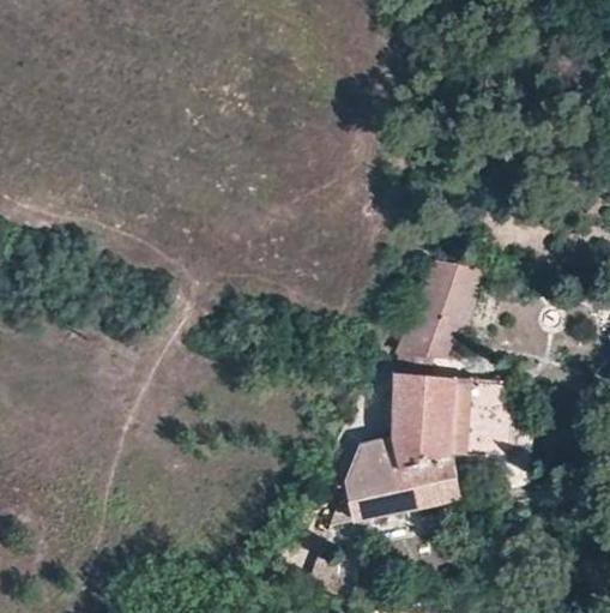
[(453,356),(476,268),(441,262),(434,259),(393,352),(398,352),(433,355),(453,356)]
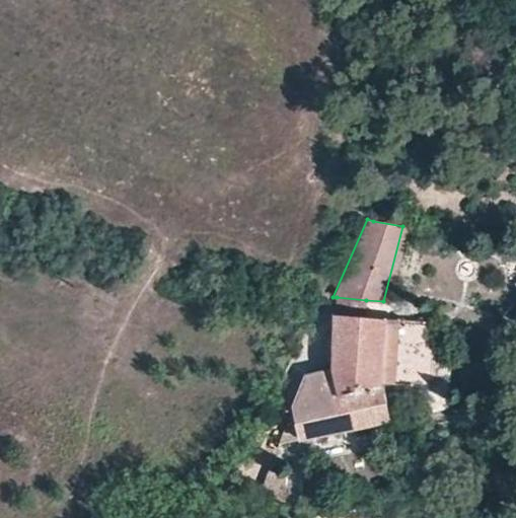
[(366,300),(337,297),(336,312),(364,314),(366,300)]
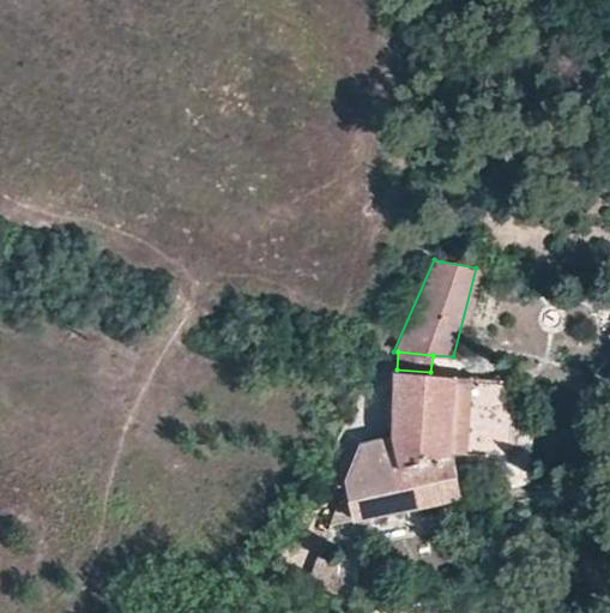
[(501,382),(397,373),(394,373),(391,436),(399,467),(450,455),(452,450),(506,455),(511,415),(500,414),(501,382)]
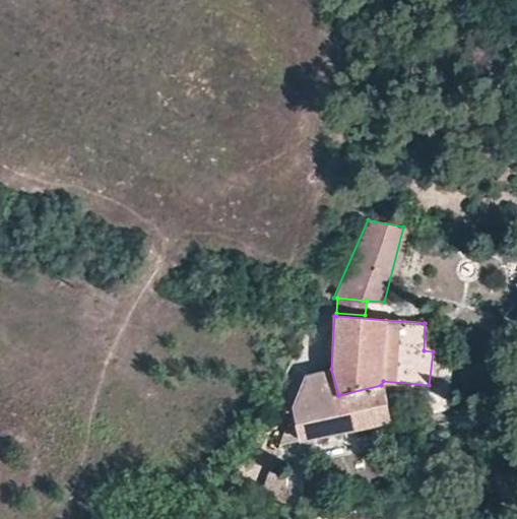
[(338,395),(331,369),(302,376),(289,408),(299,439),(388,419),(381,385),(338,395)]
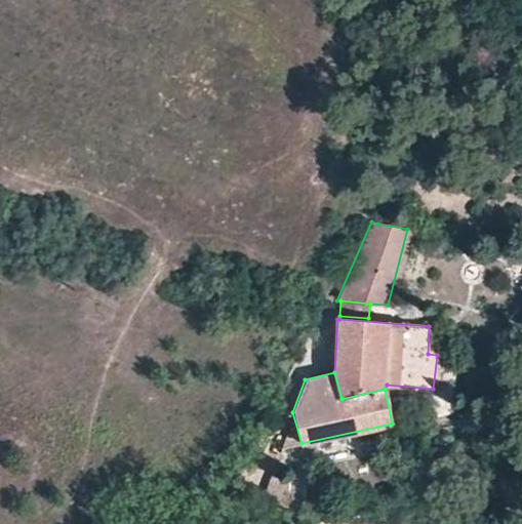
[(415,510),(416,502),(407,500),(407,512),(415,510)]
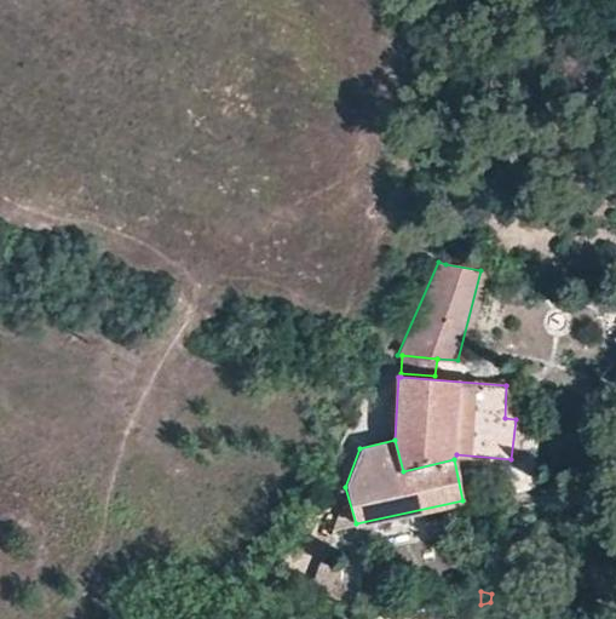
[(458,608),(430,608),(430,618),(458,618),(458,608)]
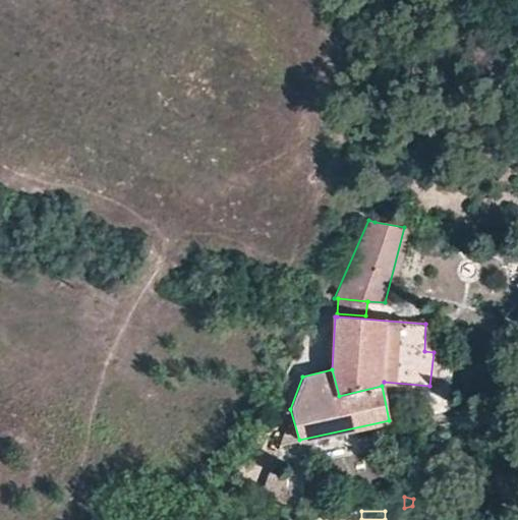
All buildings are outlined.
